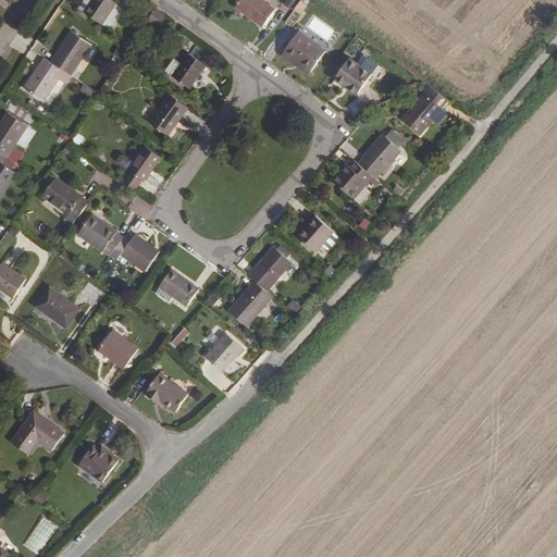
[(82,0),(77,8),(83,12),(89,0),(82,0)]
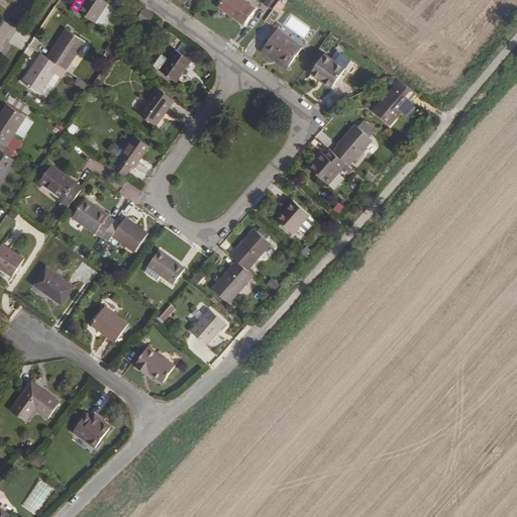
[(106,2),(103,0),(83,0),(77,11),(93,22),(106,2)]
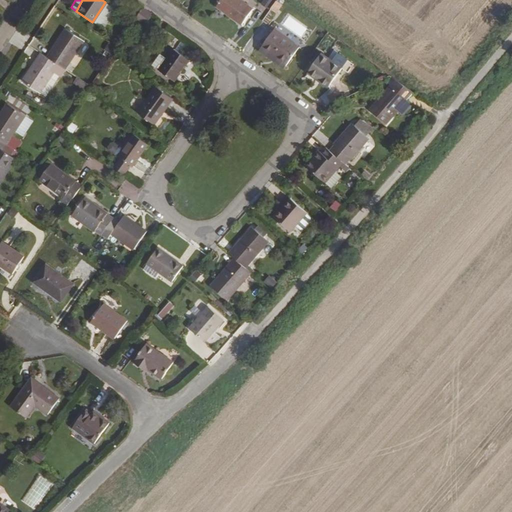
[(242,26),(253,10),(239,0),(221,0),(216,7),(242,26)]
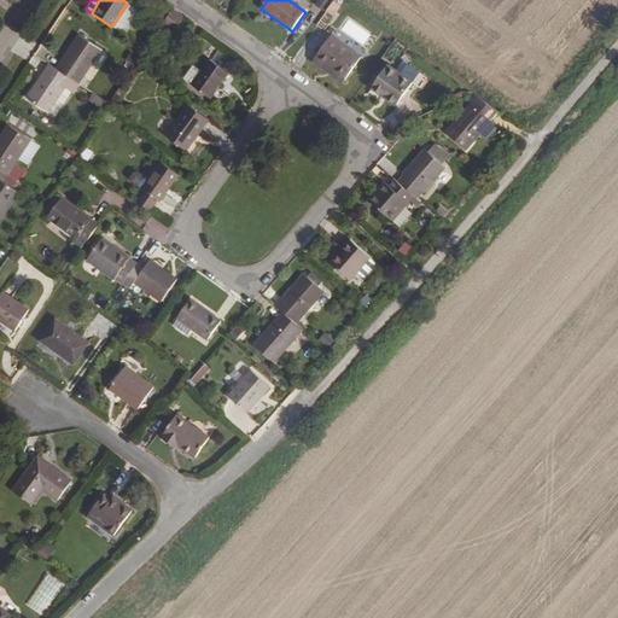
[(330,0),(316,0),(314,4),(324,11),(330,0)]
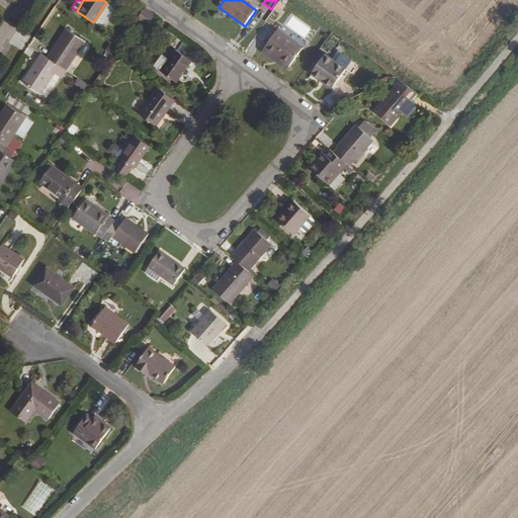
[(284,5),(278,1),(273,9),(279,13),(284,5)]
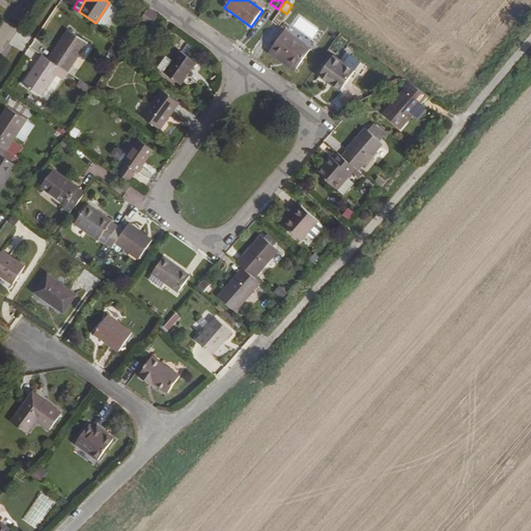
[(109,2),(95,23),(106,29),(119,8),(109,2)]
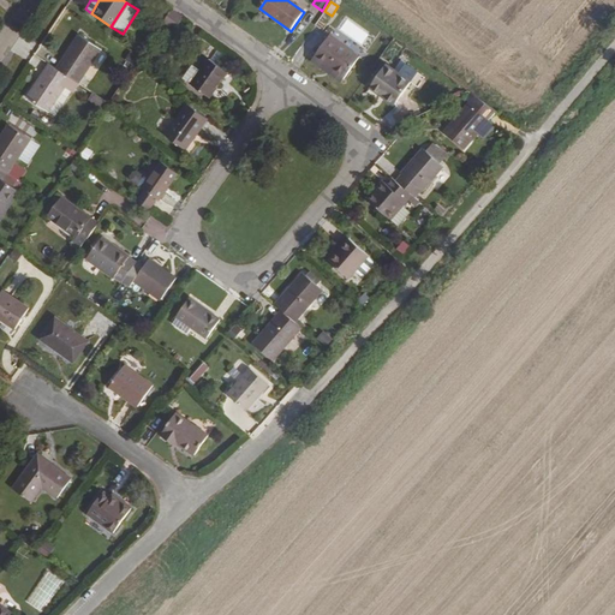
[(181,17),(171,9),(160,24),(171,31),(181,17)]
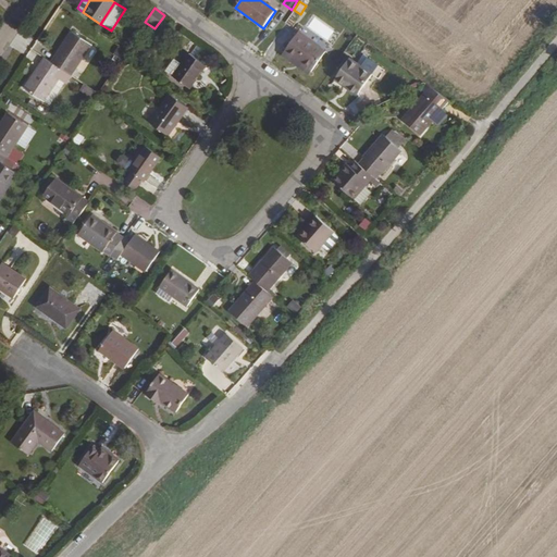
[(71,75),(91,45),(72,32),(51,62),(64,71),(71,75)]
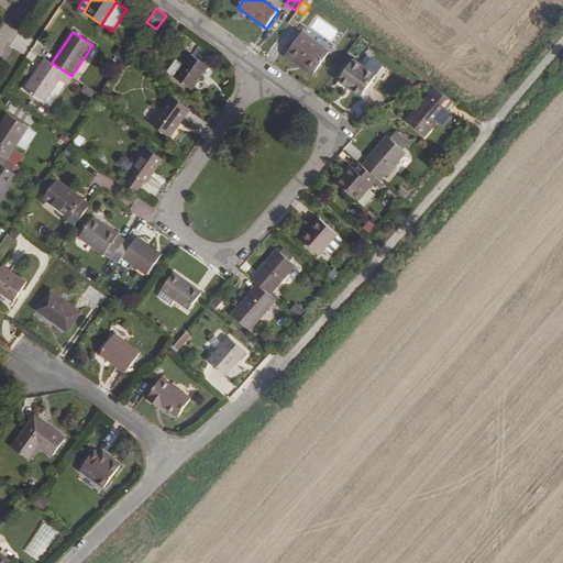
[(316,73),(331,52),(302,32),(288,53),(316,73)]
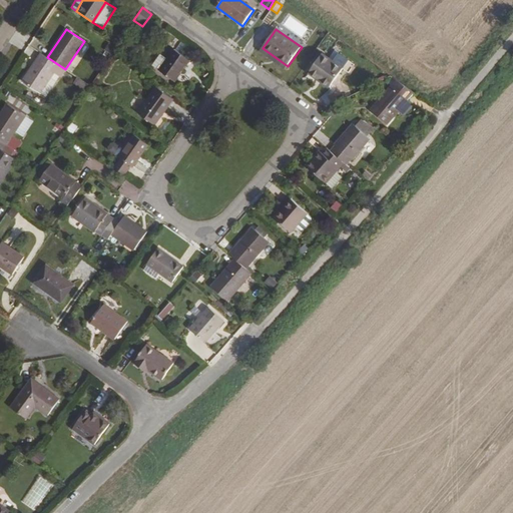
[(287,68),(288,66),(263,48),(261,50),(287,68)]
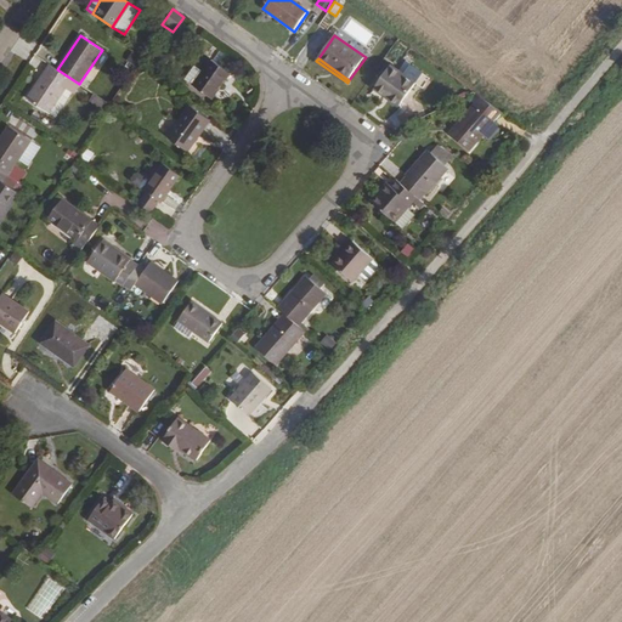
[(210,100),(228,74),(210,60),(191,85),(210,100)]
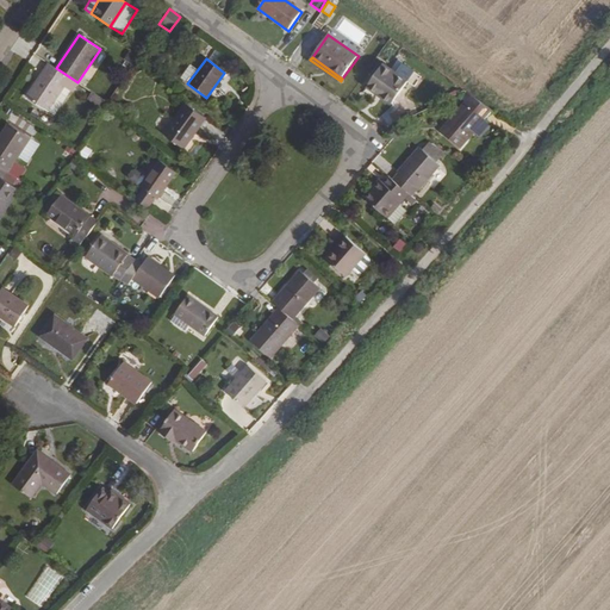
[(73,91),(78,82),(70,78),(56,68),(49,63),(27,97),(49,111),(66,86),(73,91)]
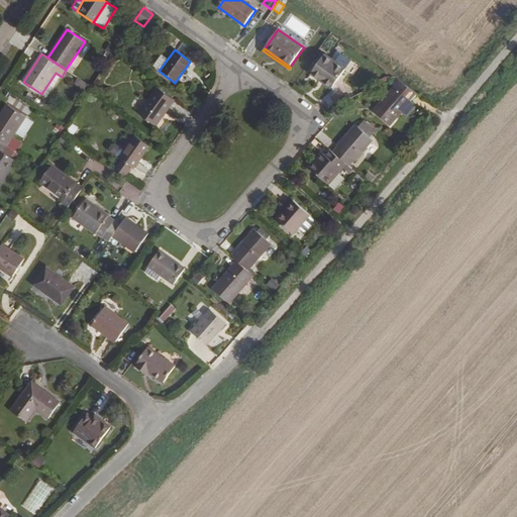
[(346,69),(335,62),(324,54),(310,73),(319,80),(321,77),(334,86),(346,69)]
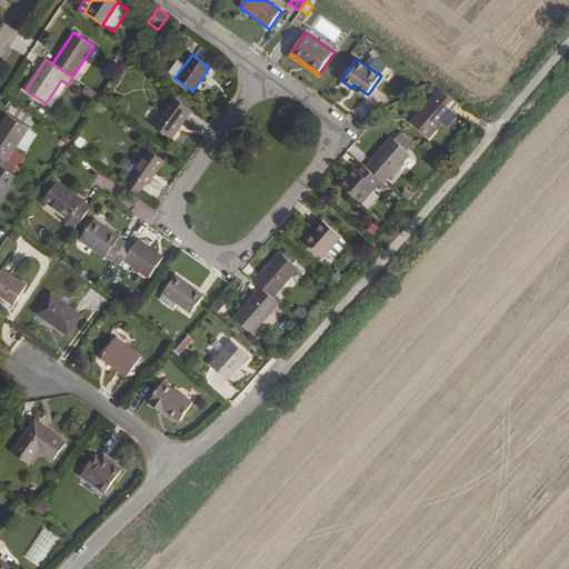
[(388,67),(376,59),(369,68),(381,76),(388,67)]
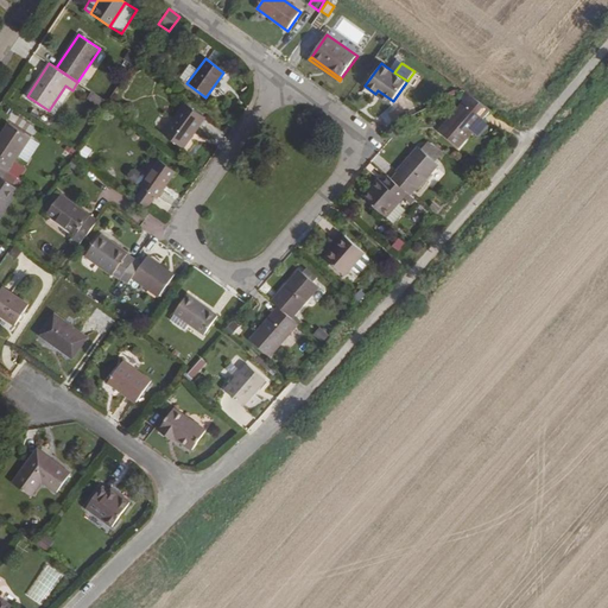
[(415,86),(420,76),(415,71),(407,81),(415,86)]
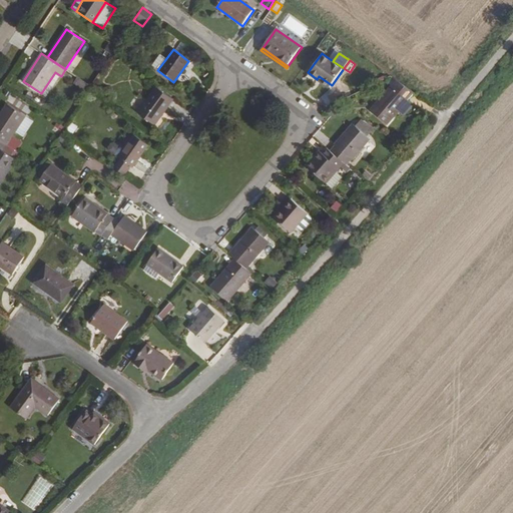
[(47,97),(61,76),(55,72),(41,93),(47,97)]
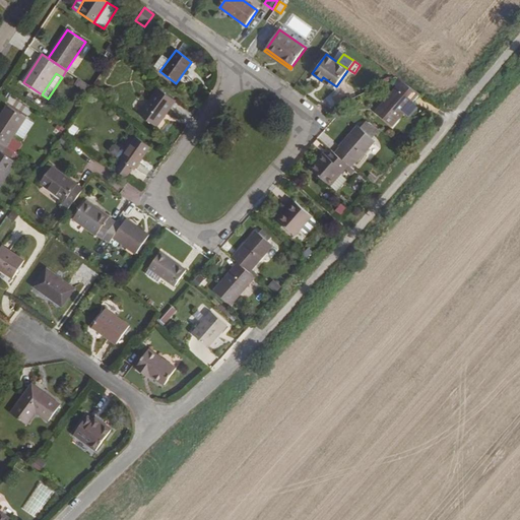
[(336,86),(323,77),(321,80),(334,89),(336,86)]
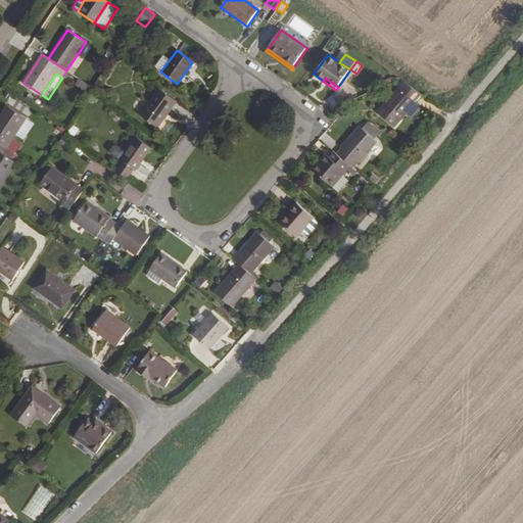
[(396,87),(399,89),(406,82),(402,80),(396,87)]
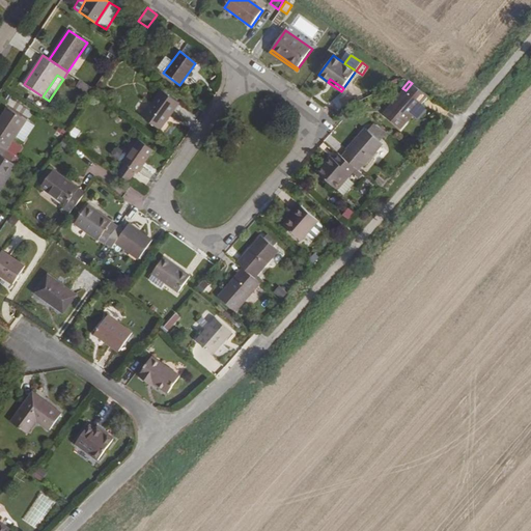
[(402,130),(413,116),(423,105),(429,98),(412,83),(406,90),(385,115),(402,130)]
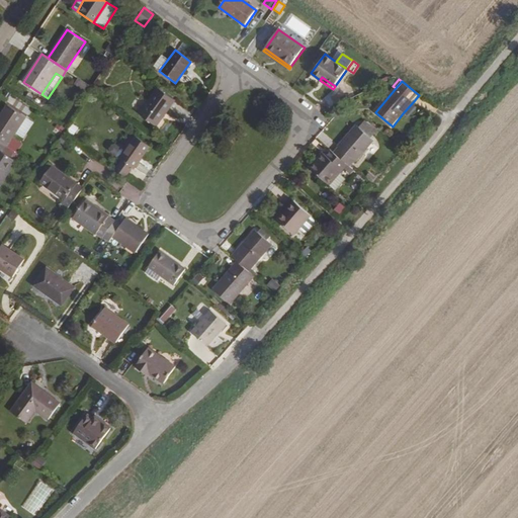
[(156,127),(175,102),(158,89),(139,115),(156,127)]
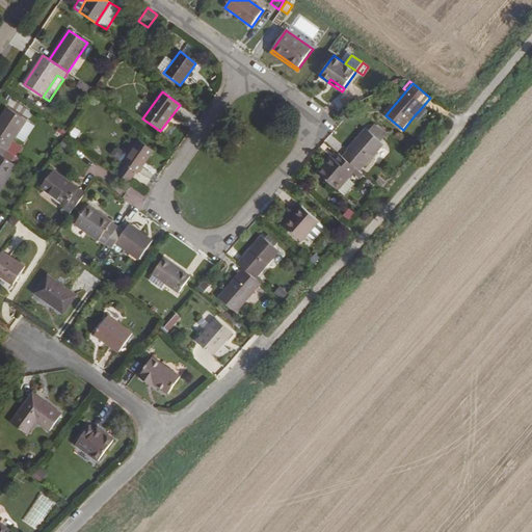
[(419,121),(429,109),(424,105),(414,116),(419,121)]
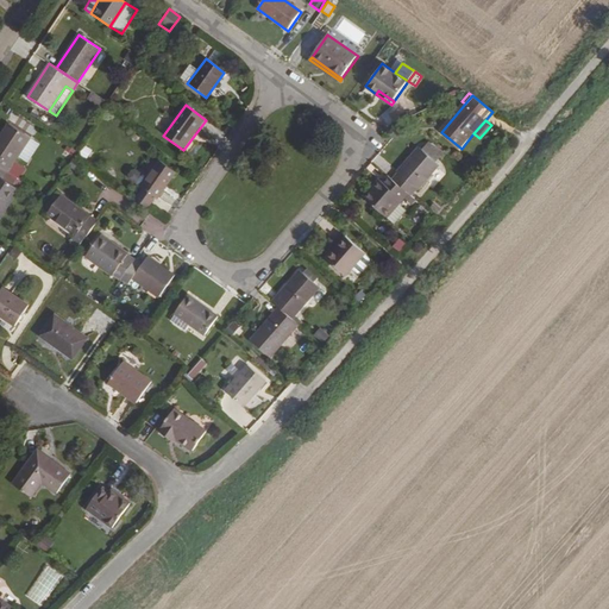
[(29,138),(8,125),(0,136),(0,167),(6,173),(14,161),(29,138)]
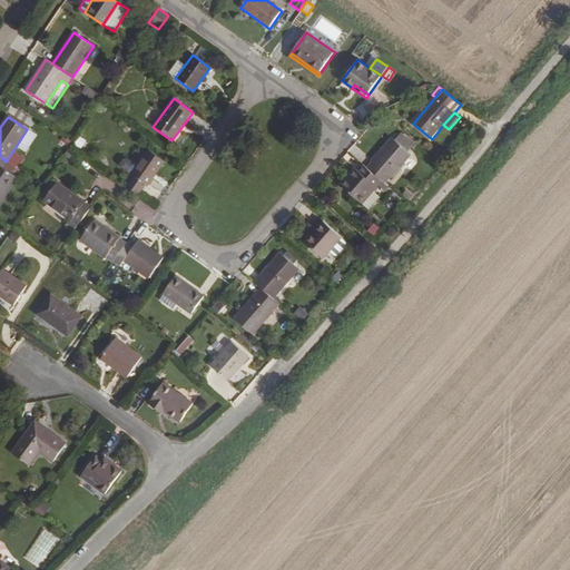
[(404,133),(395,141),(393,139),(367,168),(381,179),(385,183),(411,155),(406,151),(415,143),(404,133)]
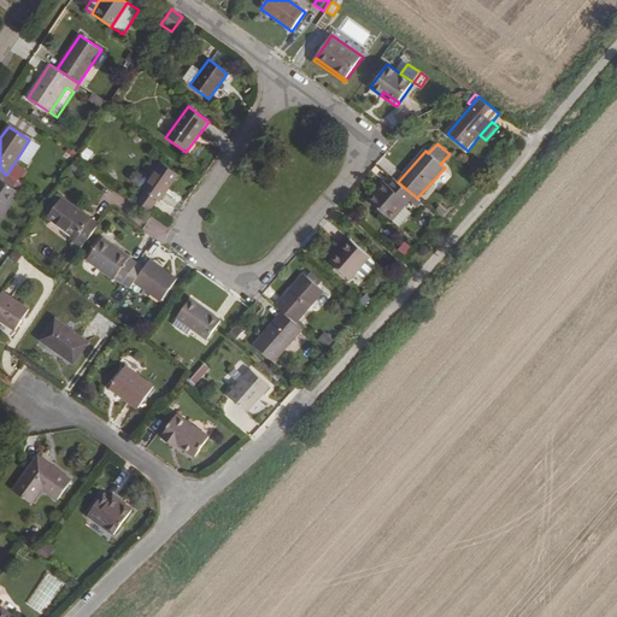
[(76,162),(70,170),(86,180),(90,172),(76,162)]
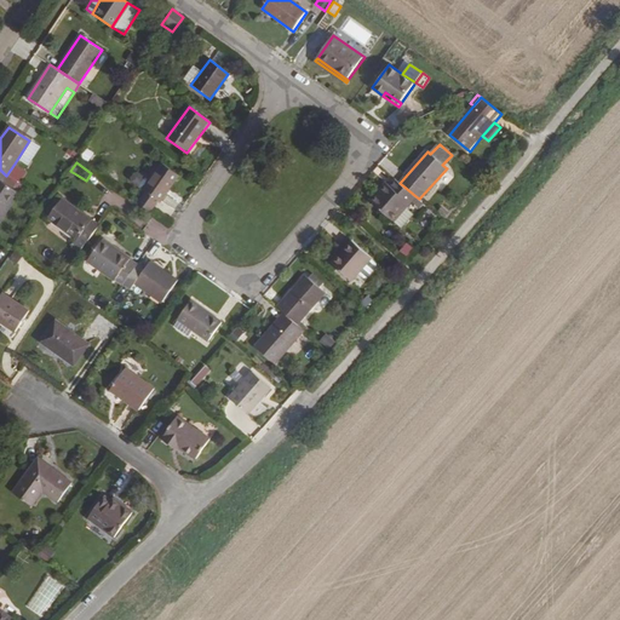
[(6,176),(11,178),(18,183),(27,172),(15,164),(6,176)]
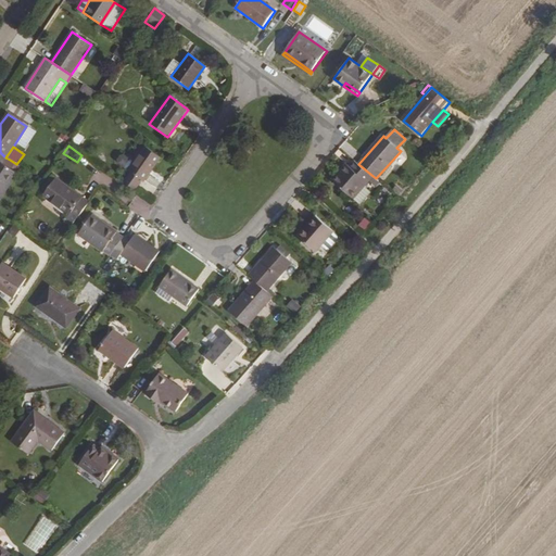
[(142,182),(161,158),(146,147),(134,164),(128,172),(129,173),(141,180),(142,182)]
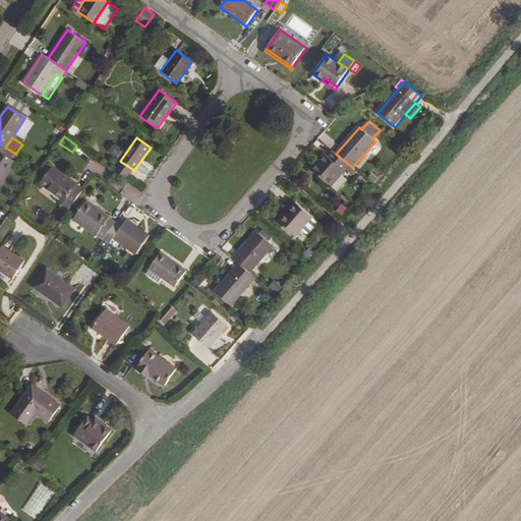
[(0,184),(14,163),(4,157),(9,150),(5,148),(0,142),(0,184)]
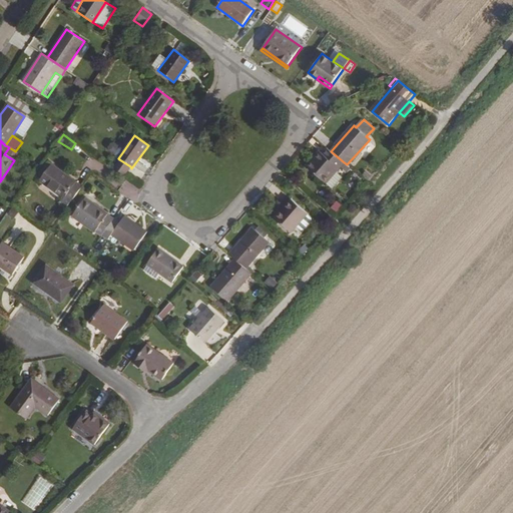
[(108,151),(118,158),(123,151),(113,144),(110,144),(107,149),(108,151)]
